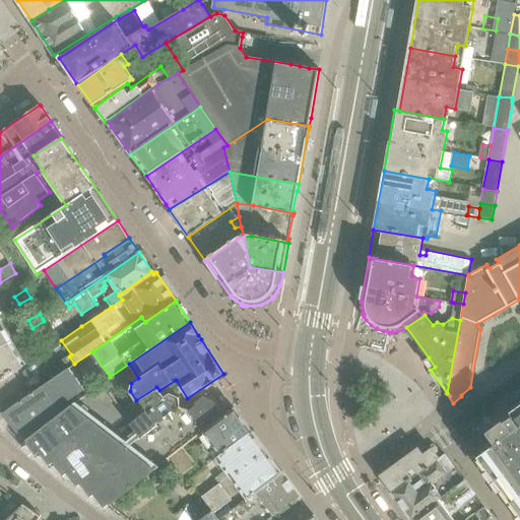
[(0,347),(9,342),(0,326),(0,347)]
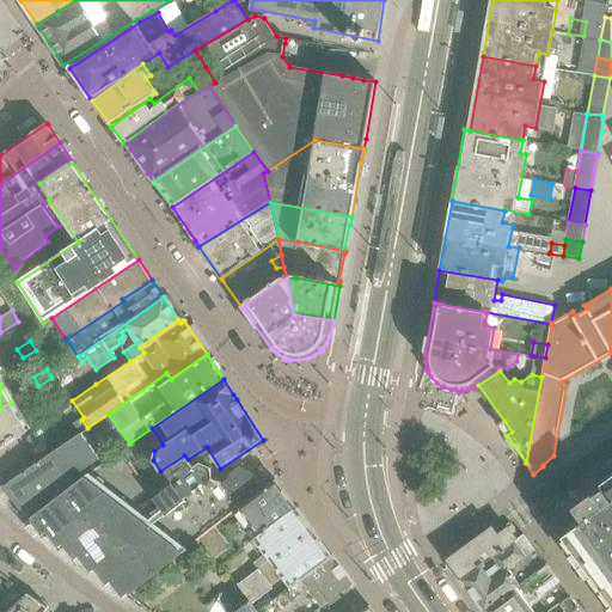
[(0,450),(28,432),(11,403),(0,409),(0,450)]
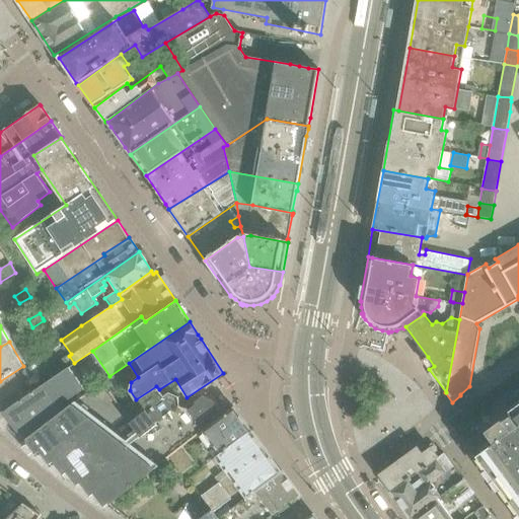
[(25,439),(62,411),(59,405),(84,388),(77,376),(76,377),(69,366),(23,397),(6,411),(2,414),(13,425),(12,425),(25,438),(25,439)]
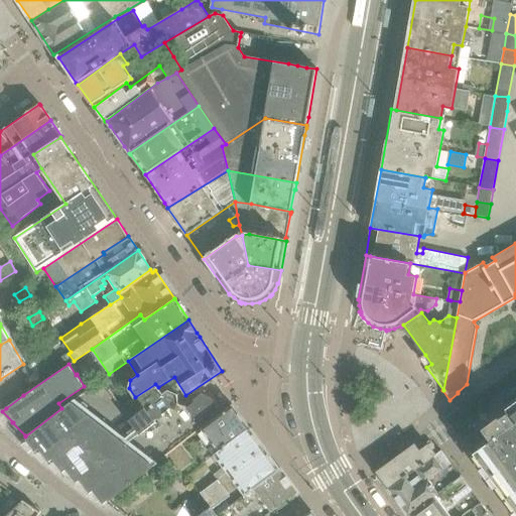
[(153,466),(165,457),(182,443),(202,428),(219,416),(217,413),(218,412),(217,402),(202,394),(194,400),(194,403),(186,408),(178,404),(178,401),(177,394),(167,390),(163,393),(158,387),(155,384),(135,397),(121,405),(103,379),(71,402),(153,466)]
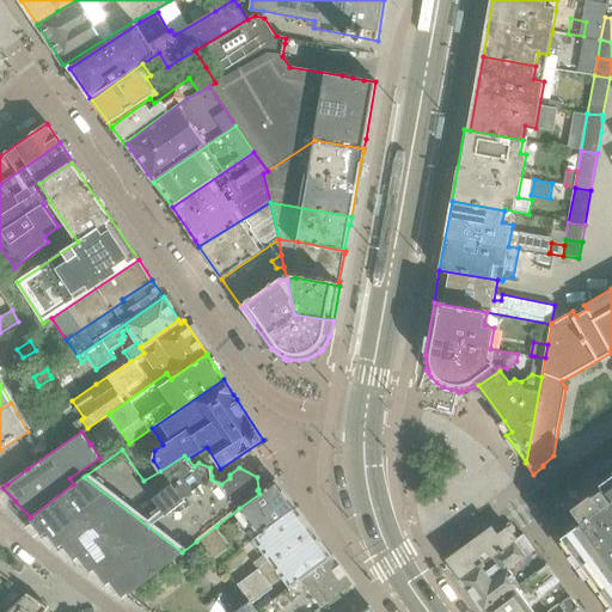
[(0,475),(7,484),(28,469),(20,458),(0,472),(0,475)]
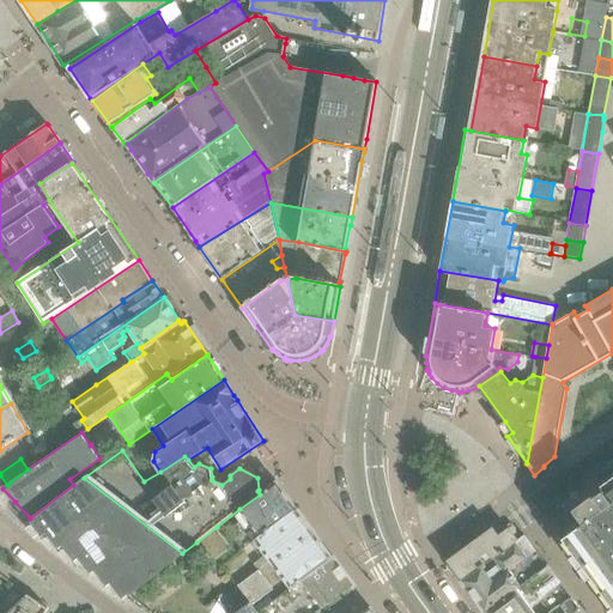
[(182,553),(84,478),(73,485),(30,519),(32,521),(59,541),(64,538),(67,542),(64,545),(84,562),(90,565),(99,559),(103,564),(96,570),(97,571),(101,568),(113,583),(117,581),(128,595),(182,553)]
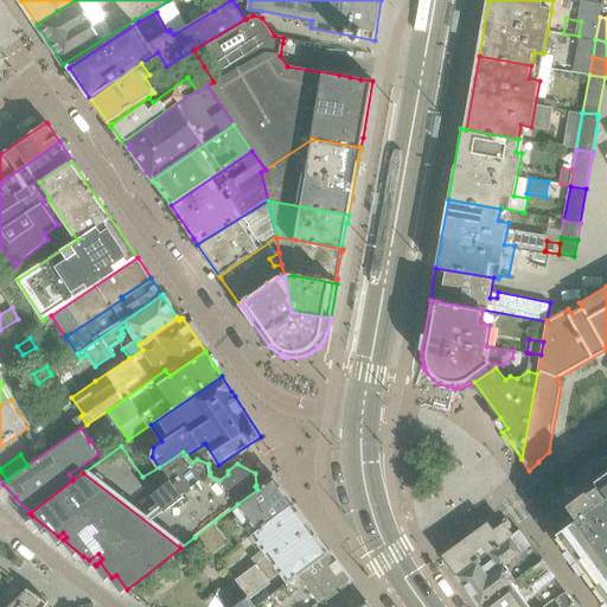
[(257,490),(237,504),(243,512),(231,522),(237,530),(232,534),(241,543),(249,537),(294,504),(274,477),(257,490)]
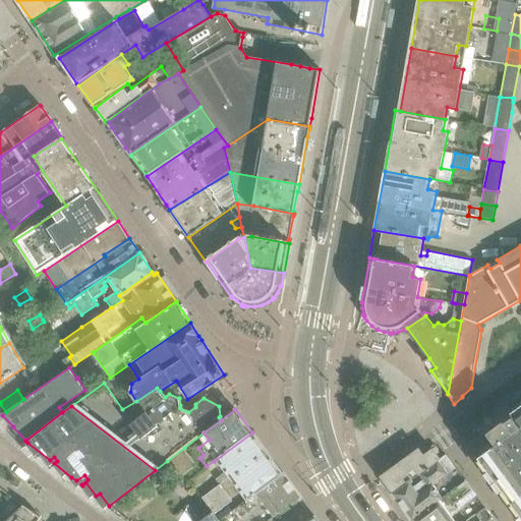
[(520,409),(512,416),(520,427),(480,456),(520,512),(520,409)]
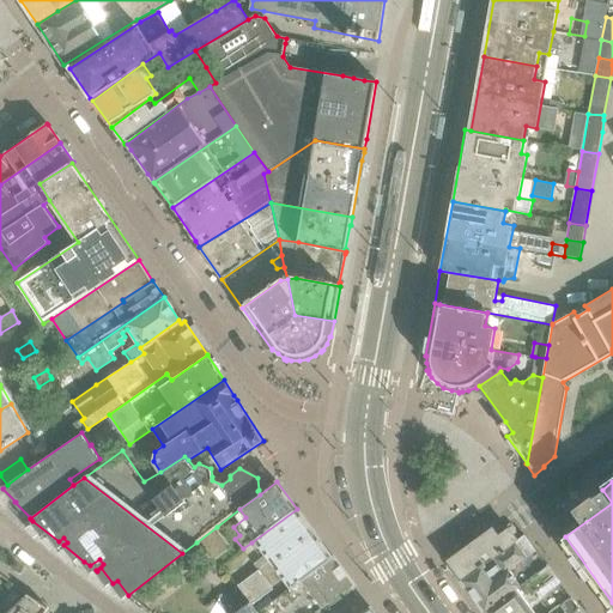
[(285,581),(277,569),(299,552),(293,544),(313,529),(297,509),(252,542),(259,553),(262,551),(265,554),(254,564),(259,569),(237,586),(247,598),(250,602),(253,605),(285,581)]
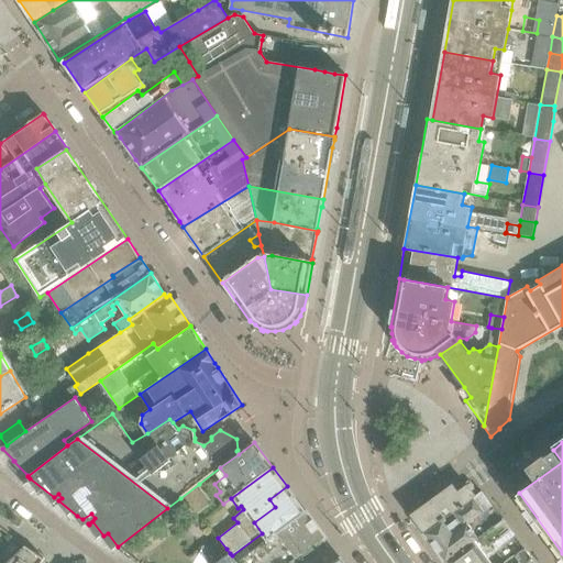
[(199,484),(180,498),(195,516),(213,503),(199,484)]
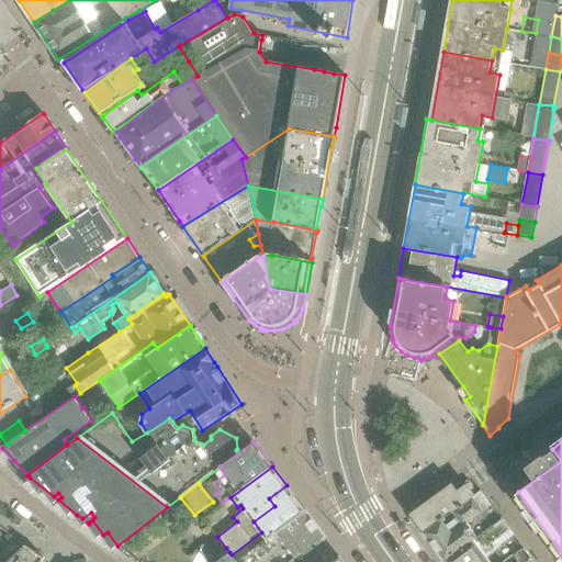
[(411,515),(424,534),(474,496),(467,485),(464,486),(464,485),(463,485),(462,485),(461,485),(460,484),(459,485),(458,484),(453,487),(452,484),(411,515)]
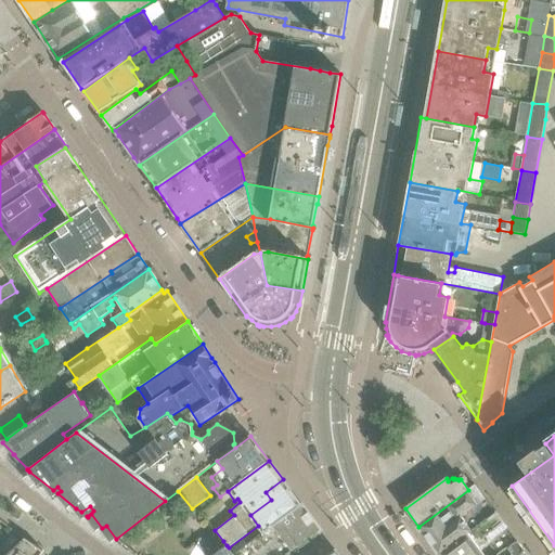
[(262,532),(300,504),(283,479),(266,492),(271,500),(250,515),(258,526),(262,532)]
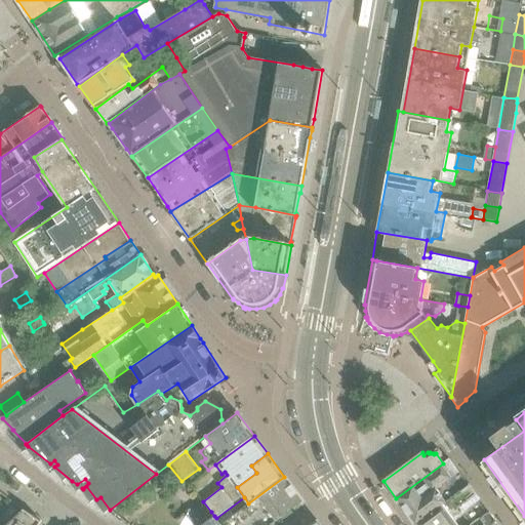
[(396,498),(415,523),(446,500),(437,488),(458,472),(449,458),(443,463),(396,498)]
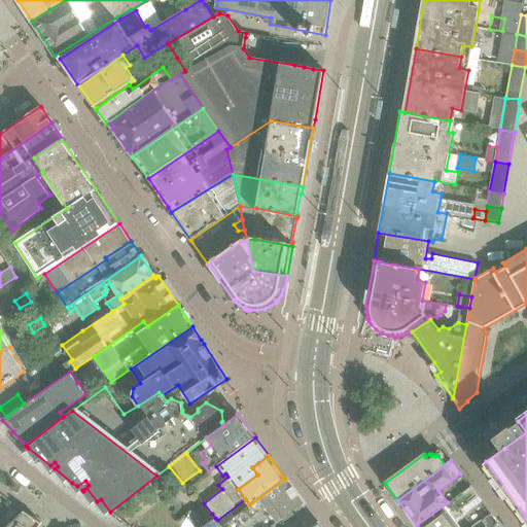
[(222,526),(272,526),(277,523),(303,504),(304,503),(285,479),(249,505),(222,526)]
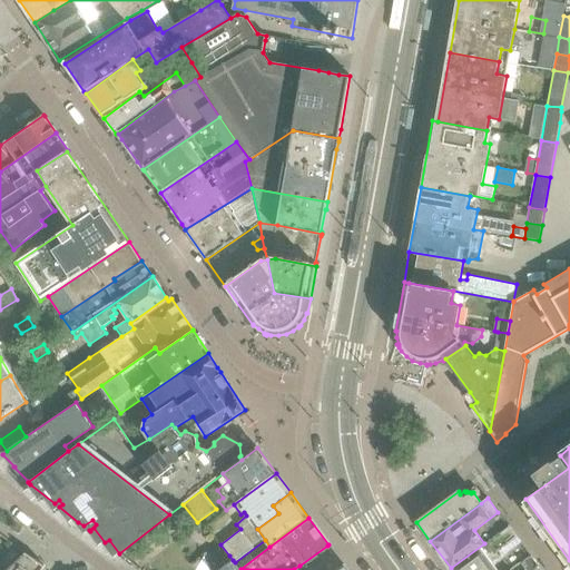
[(451,568),(451,569),(499,569),(493,561),(507,552),(503,549),(518,538),(509,526),(508,526),(484,543),(451,568)]
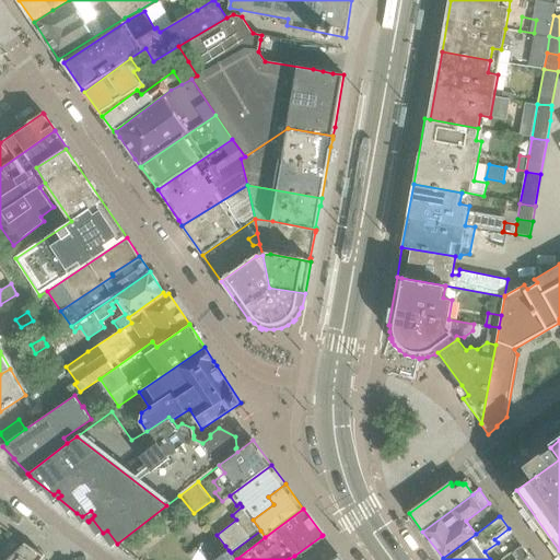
[(217,552),(225,546),(217,535),(214,531),(206,538),(217,552)]
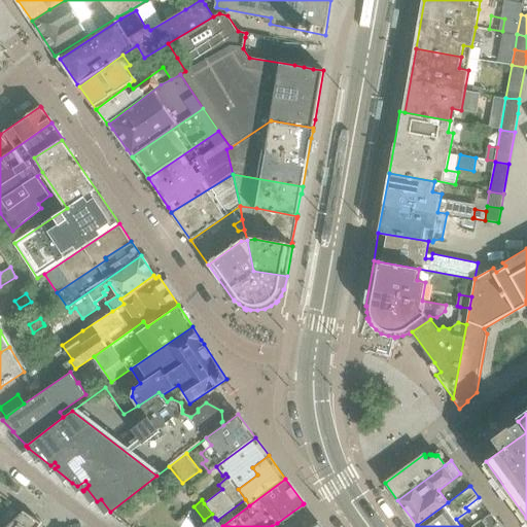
[(38,526),(41,524),(24,512),(5,526),(38,526)]
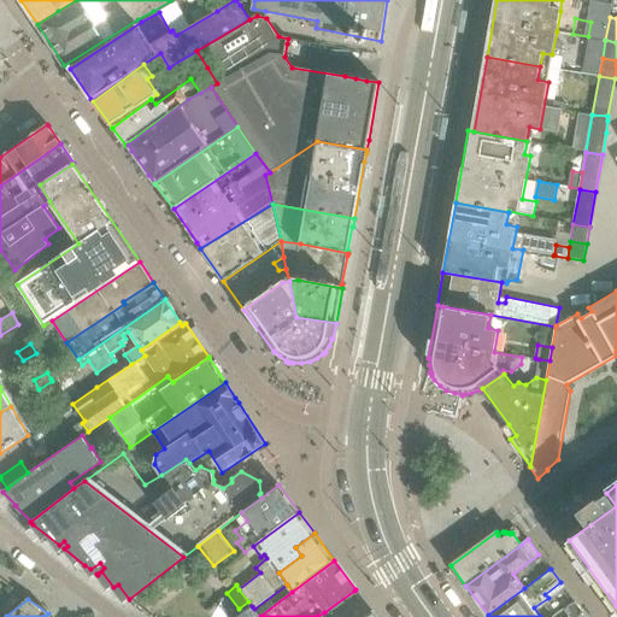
[(585,616),(575,601),(558,613),(558,612),(550,616),(585,616)]
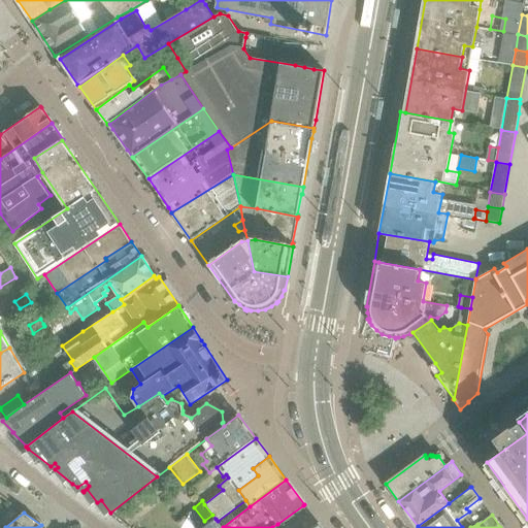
[(223,527),(218,521),(216,519),(203,527),(223,527)]
